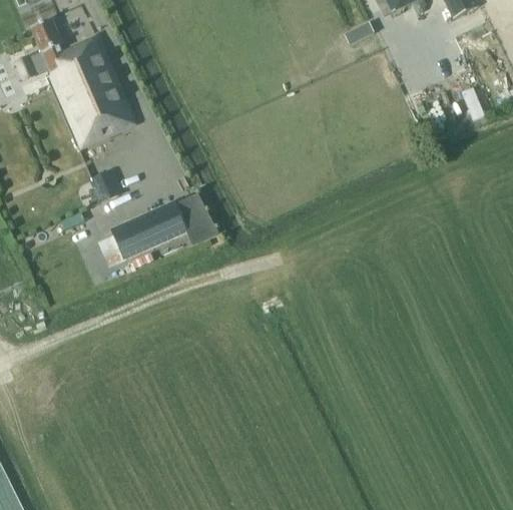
[(444,0),(453,18),(479,6),(476,0),(387,0),(392,11),(414,0),(444,0)]
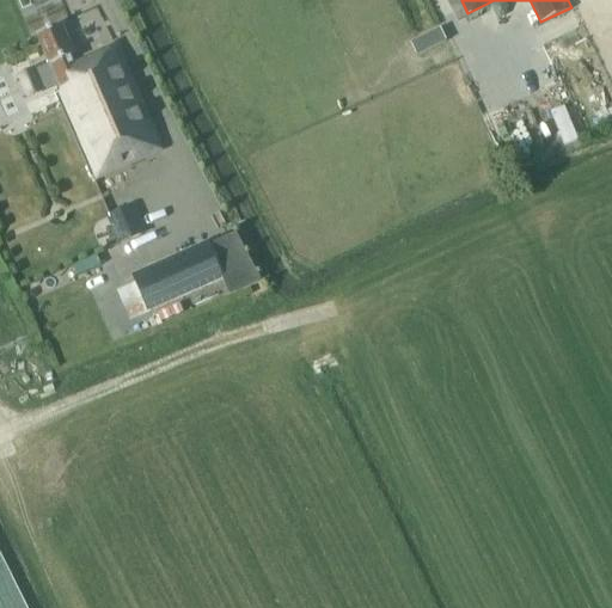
[(74,51),(61,22),(37,32),(50,62),(35,68),(43,88),(59,81),(61,86),(56,88),(93,174),(161,145),(116,41),(75,59),(73,53),(74,51)]
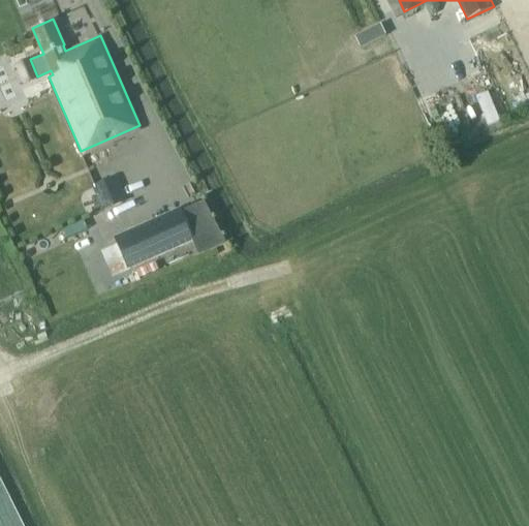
[(361,45),(373,39),(386,33),(380,22),(367,29),(355,34),(361,45)]
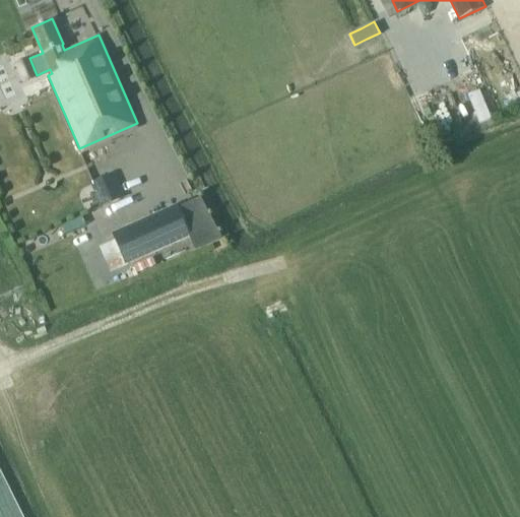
[(92,181),(103,204),(122,195),(112,173),(92,181)]
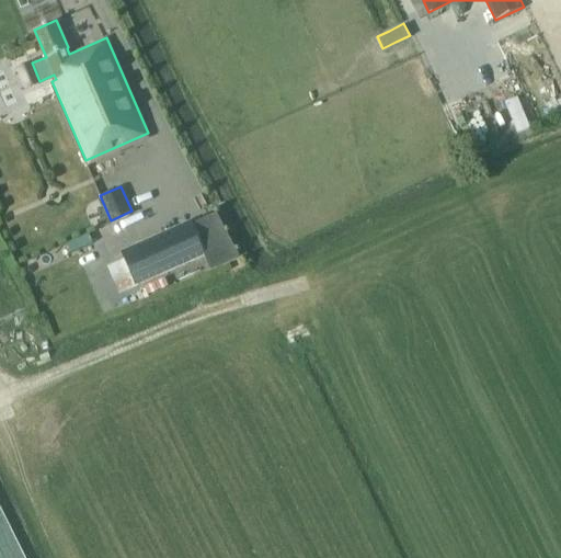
[(126,254),(139,283),(206,251),(193,223),(126,254)]
